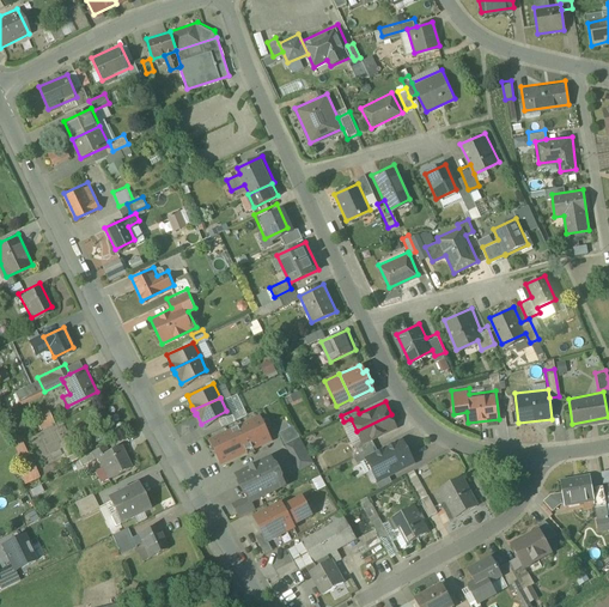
[(256,413),(239,422),(250,444),(267,436),(256,413)]
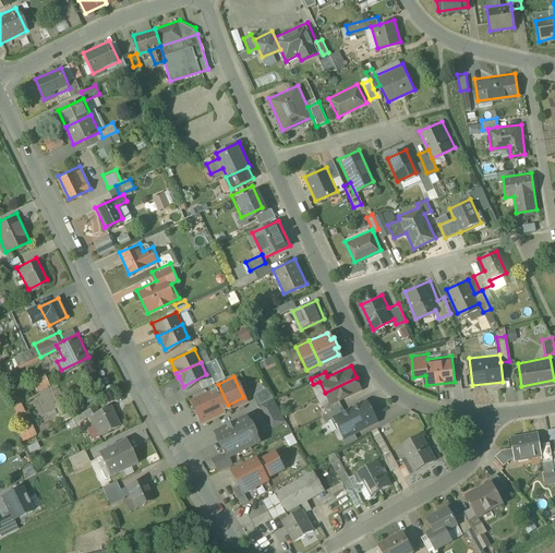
[(357,377),(325,393),(329,403),(323,406),(326,412),(341,406),(338,399),(361,388),(357,377)]
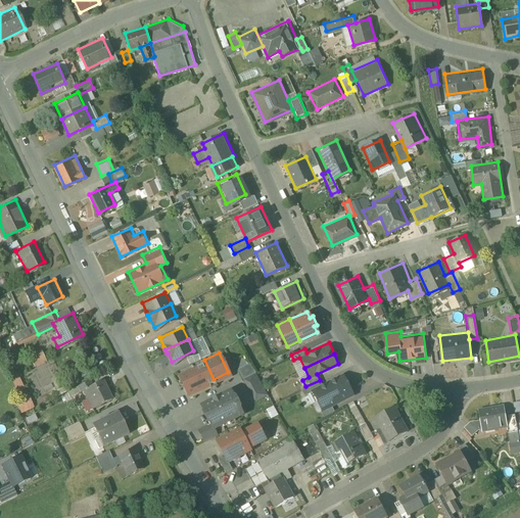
[(214,379),(204,360),(191,366),(200,385),(214,379)]
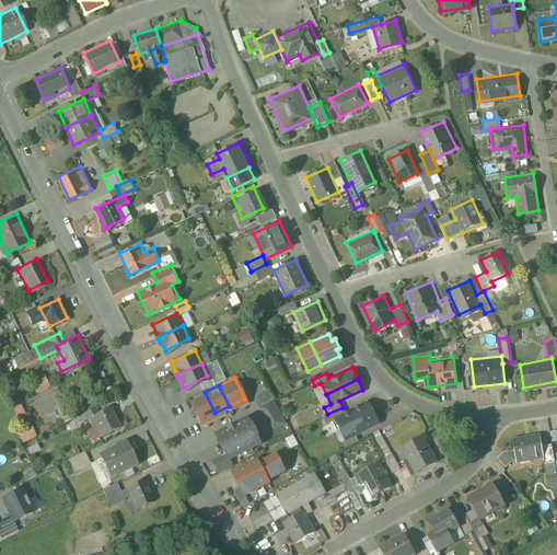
[(215,413),(205,392),(189,399),(199,419),(204,417),(215,413)]
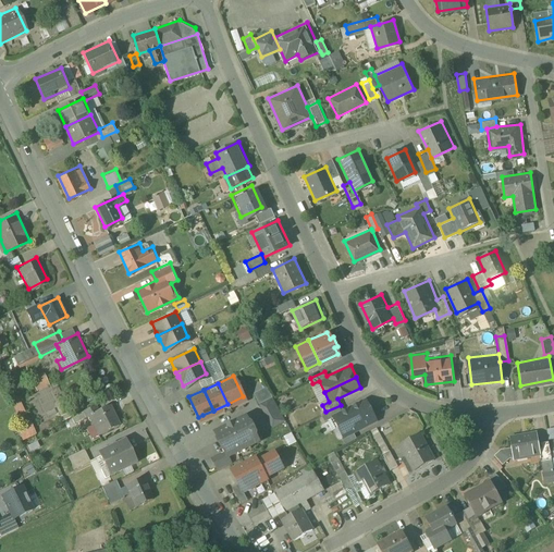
[(325,412),(321,414),(324,420),(328,418),(331,428),(340,424),(372,408),(366,396),(343,408),(341,405),(325,412)]
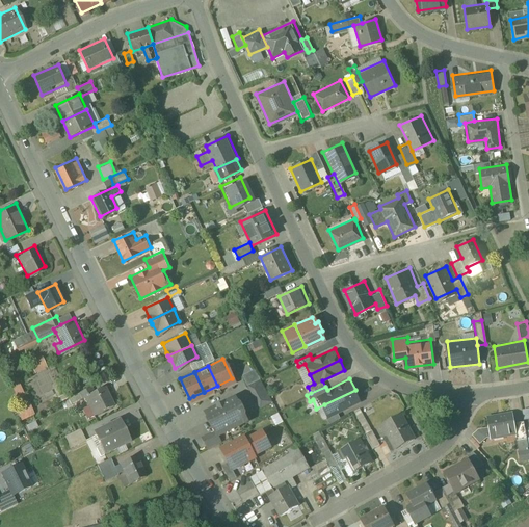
[(260,379),(247,386),(258,406),(270,400),(260,379)]
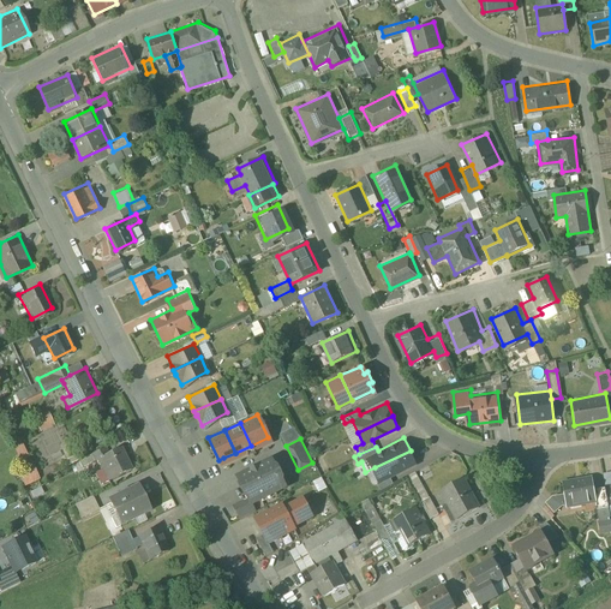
[(96,457),(107,453),(105,446),(89,453),(93,459),(96,457)]
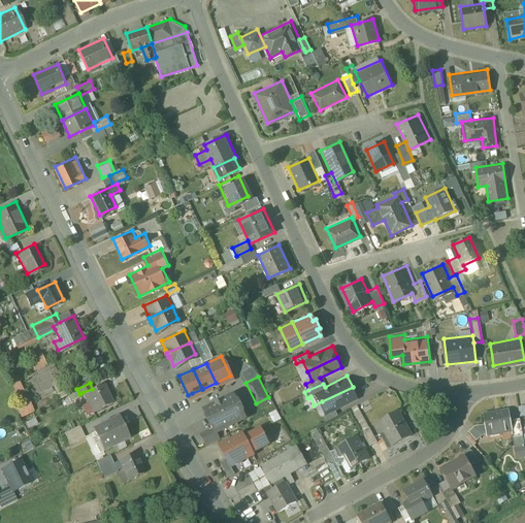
[(113,401),(105,383),(92,389),(83,392),(91,411),(113,401)]
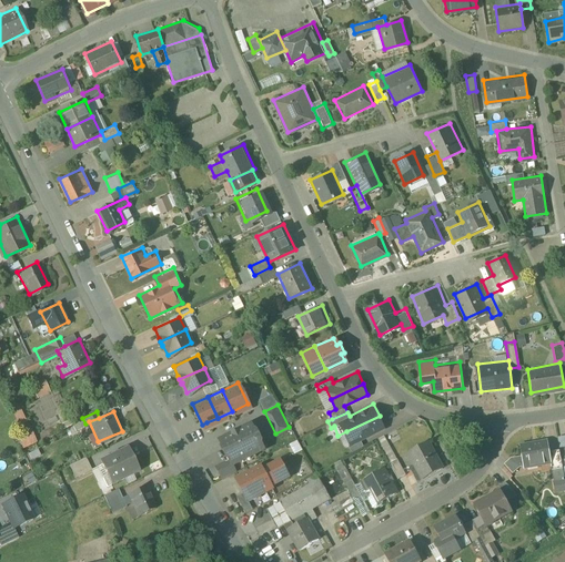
[(380,416),(346,431),(351,440),(347,442),(351,450),(362,445),(359,437),(384,426),(380,416)]
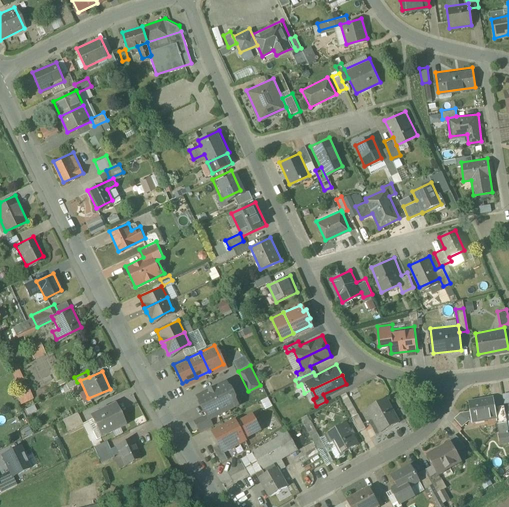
[(212,423),(210,418),(240,403),(229,381),(197,397),(205,413),(194,418),(199,429),(212,423)]
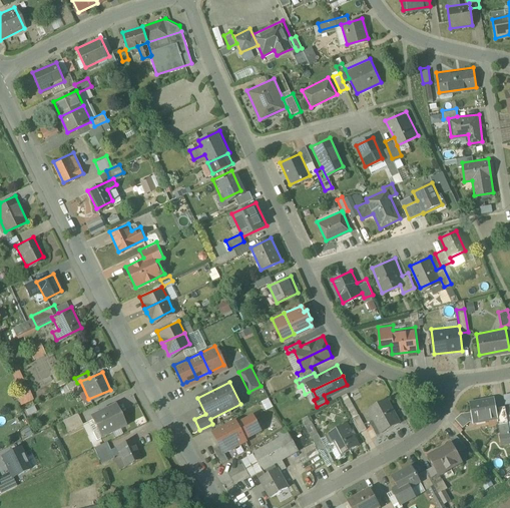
[(494,396),(468,399),(470,410),(471,421),(496,418),(494,396)]
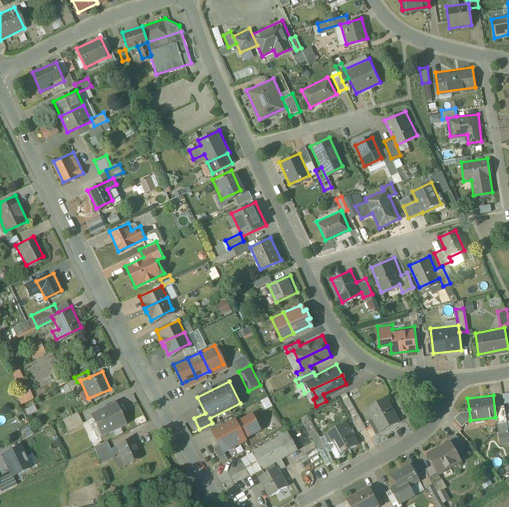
[(388,396),(367,406),(379,431),(400,421),(388,396)]
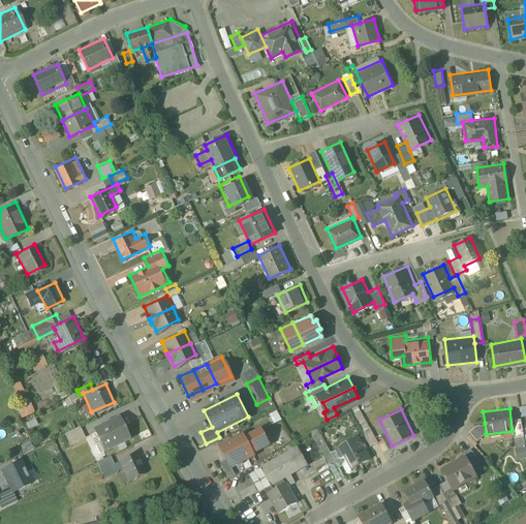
[(120,415),(93,428),(104,450),(130,437),(120,415)]
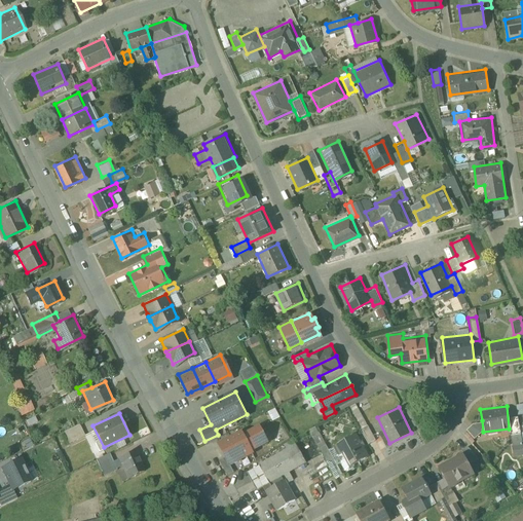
[(472,422),(465,428),(474,436),(480,431),(483,432),(482,420),(472,422)]
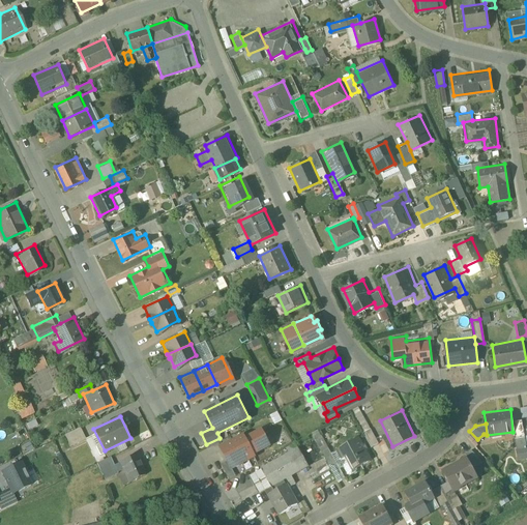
[(84,438),(79,427),(63,434),(68,445),(84,438)]
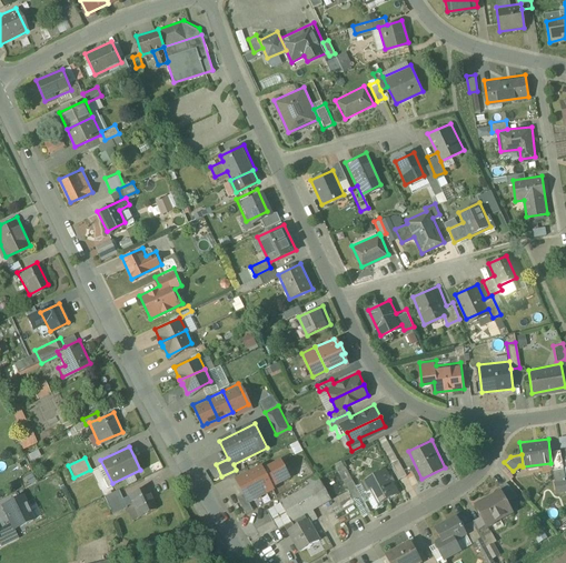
[(265,464),(236,479),(248,502),(278,488),(276,483),(293,475),(285,459),(267,468),(265,464)]
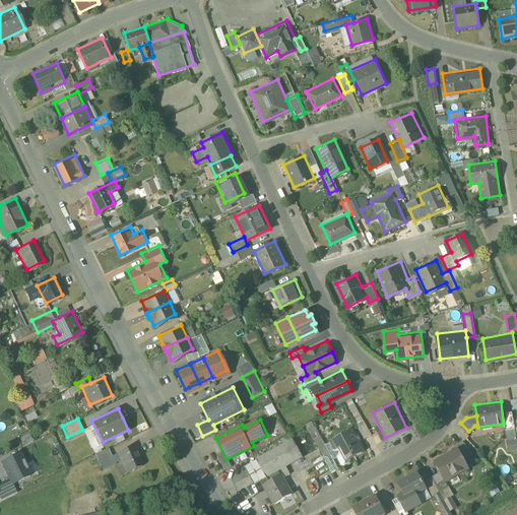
[(363,420),(356,424),(363,437),(370,434),(363,420)]
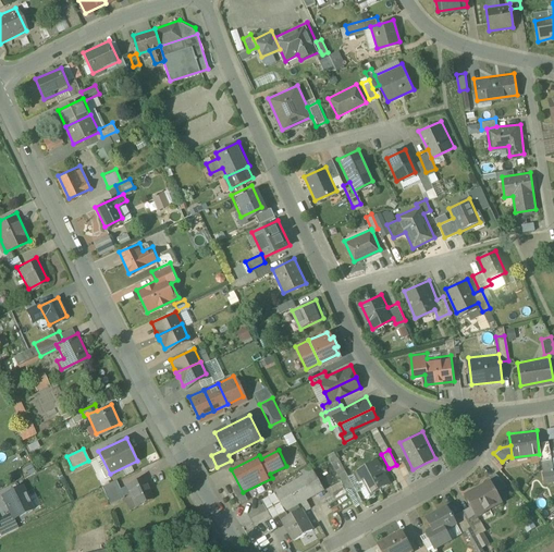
[(344,469),(337,474),(345,488),(353,485),(357,482),(365,495),(391,482),(378,457),(352,470),(352,471),(346,474),(344,469)]
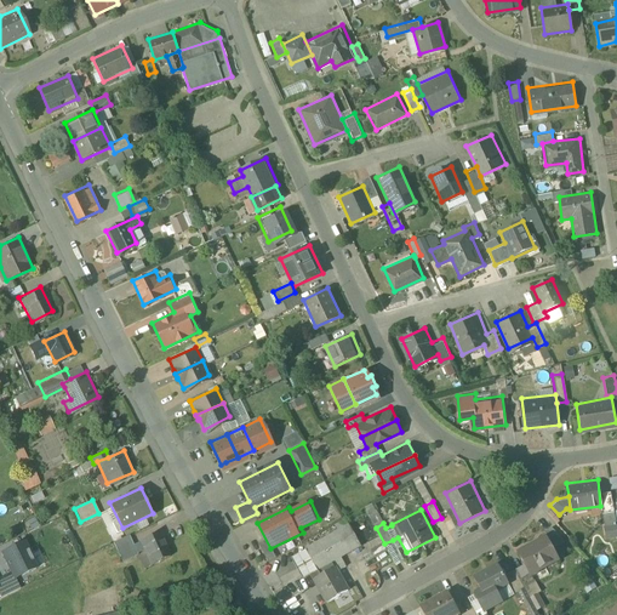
[(348,523),(308,545),(319,565),(359,545),(348,523)]
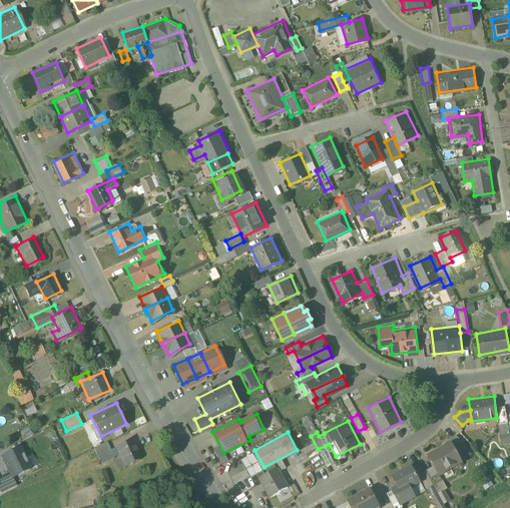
[(133,437),(116,446),(125,465),(142,457),(133,437)]
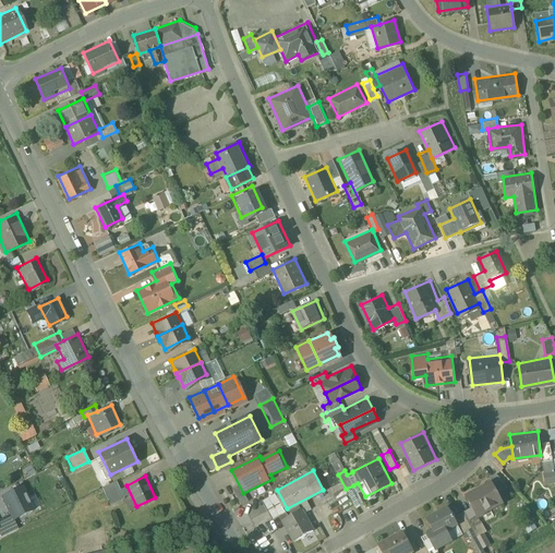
[(122,496),(115,480),(101,485),(109,502),(122,496)]
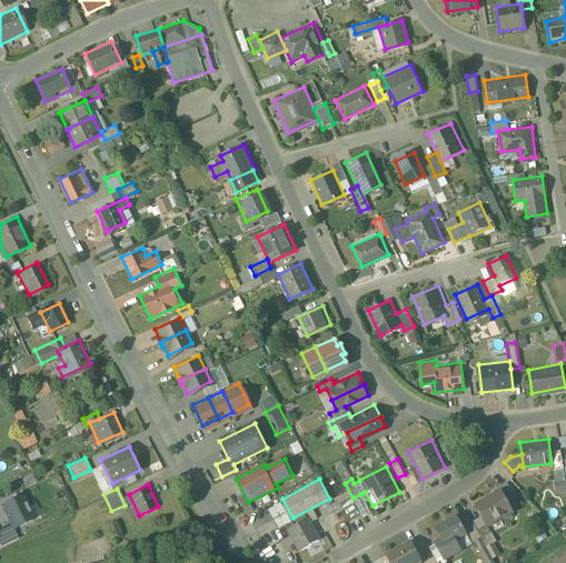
[(479,514),(470,519),(485,545),(496,539),(488,525),(516,511),(505,490),(475,505),(479,514)]
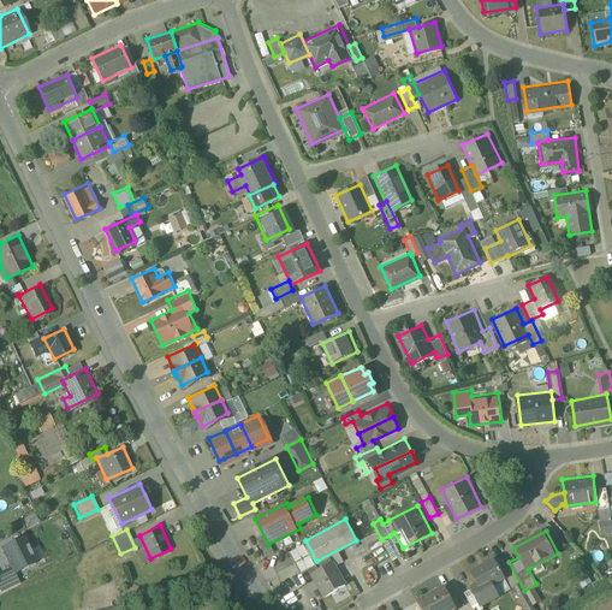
[(348,581),(332,554),(308,567),(324,596),(336,588),(348,581)]
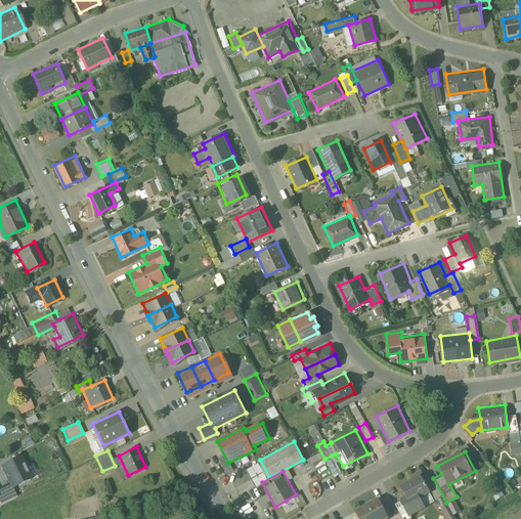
[(400,488),(405,499),(396,504),(404,518),(403,518),(411,518),(410,516),(427,507),(422,496),(431,491),(424,476),(400,488)]
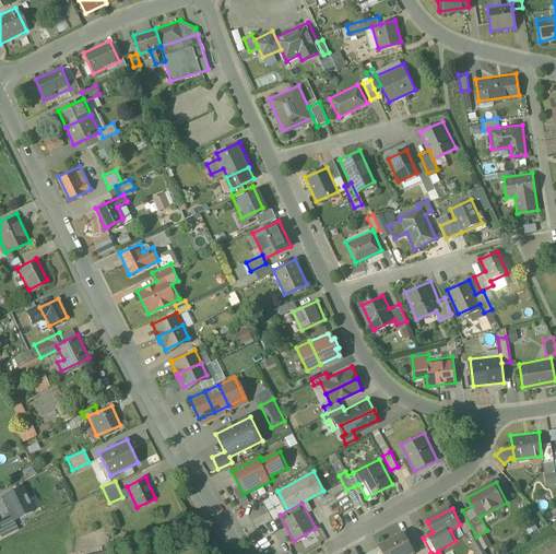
[(404,532),(379,544),(383,553),(410,553),(413,552),(404,532)]
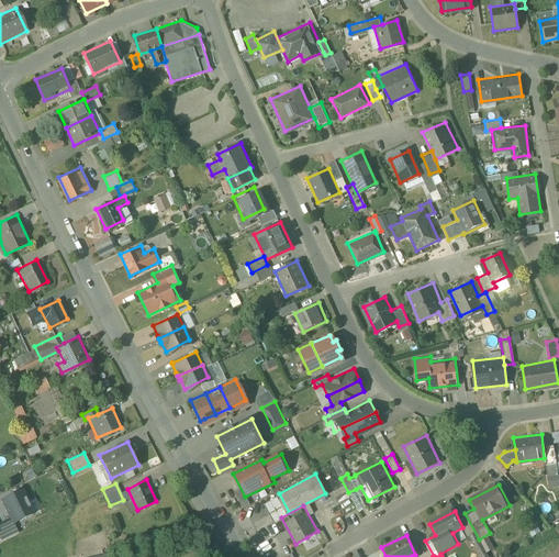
[(386,556),(381,547),(364,556),(386,556)]
